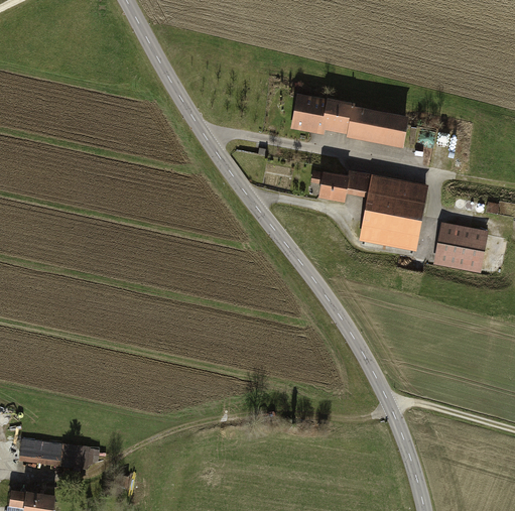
[(354,104),(296,93),(290,127),(327,134),(327,129),(347,133),(346,138),(403,148),(409,117),(353,107),(354,104)]
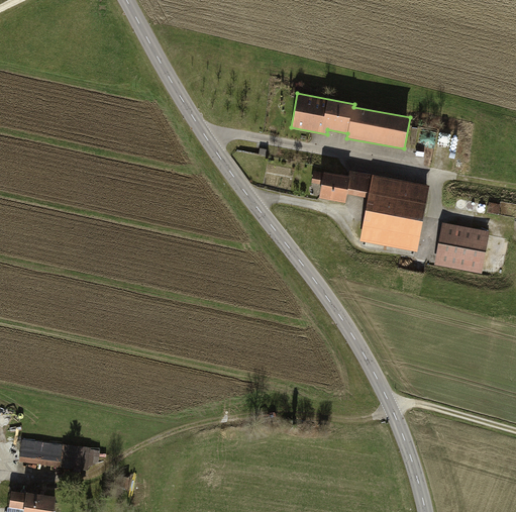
[(417,251),(429,185),(351,170),(349,176),(314,169),(312,181),(321,183),(318,198),(344,203),(346,193),(370,197),(360,240),(417,251)]
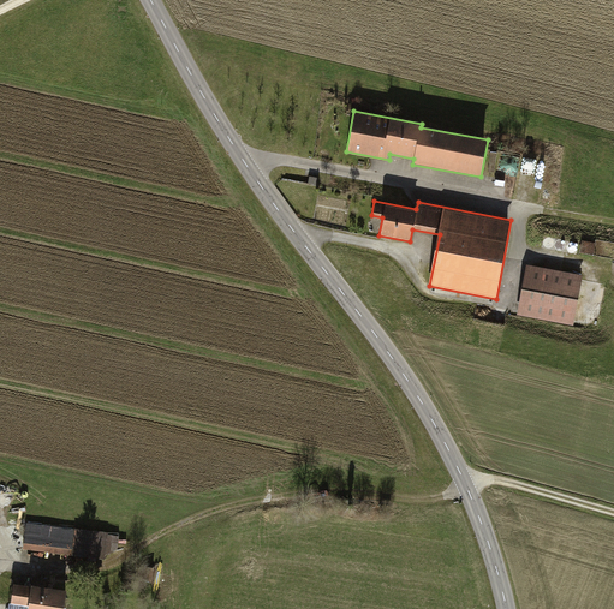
[(552,239),(549,238),(546,239),(544,240),(543,243),(544,246),(546,248),(548,249),(552,248),(553,246),(554,244),(553,242),(552,239)]
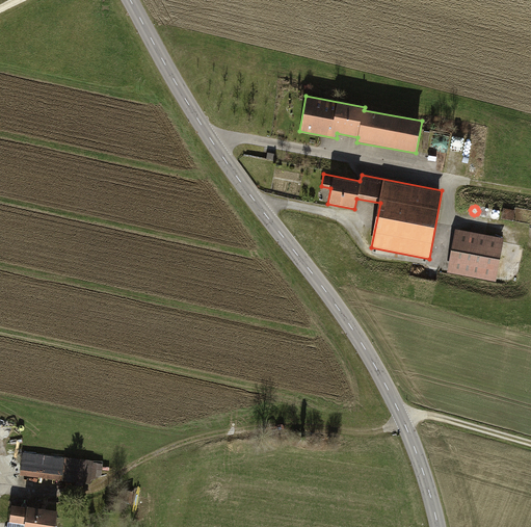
[(516,209),(505,206),(503,216),(514,219),(516,209)]
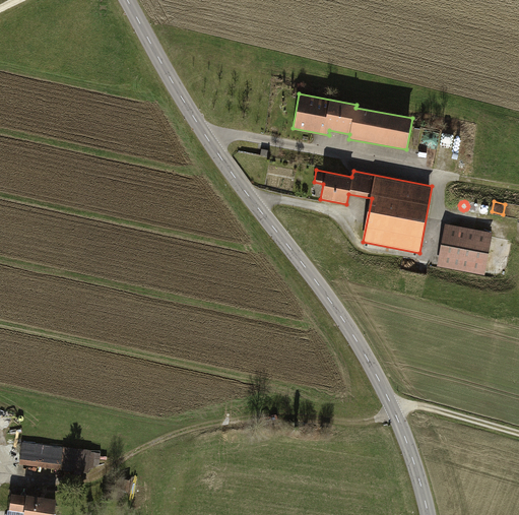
[(475,203),(473,203),(471,203),(469,205),(469,207),(469,209),(471,211),(473,212),(475,211),(477,210),(477,207),(477,205),(475,203)]
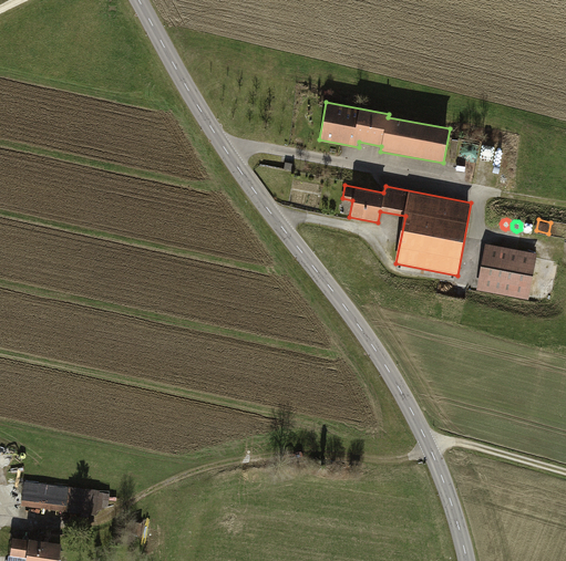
[(531,224),(527,222),(525,224),(524,225),(523,227),(523,230),(525,231),(527,232),(530,232),(532,230),(533,228),(532,226),(531,224)]
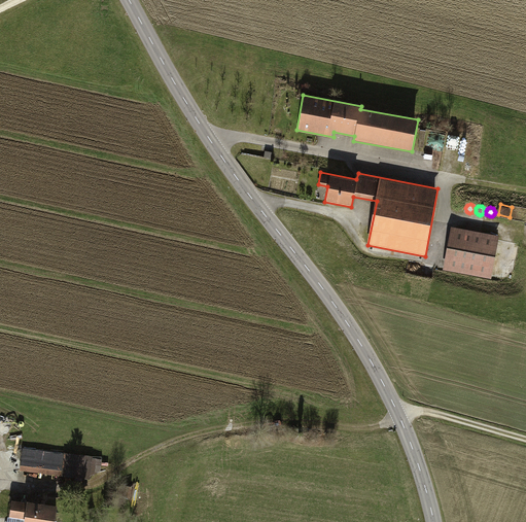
[(500,236),(451,225),(443,267),(492,277),(500,236)]
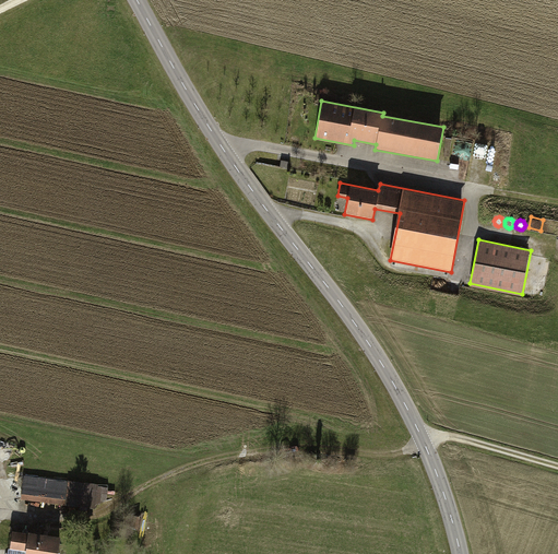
[(110,481),(27,472),(24,495),(99,504),(101,496),(108,497),(110,481)]
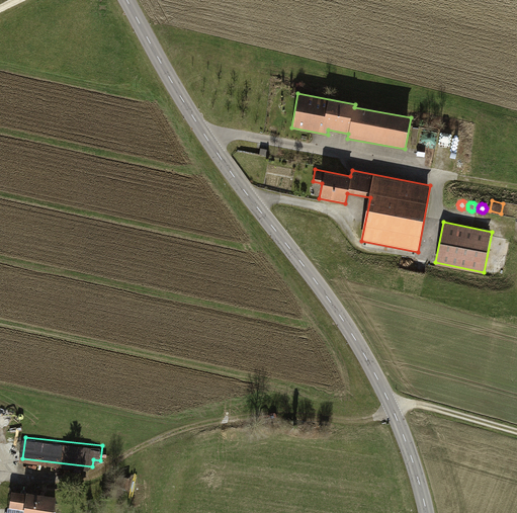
[(133,474),(124,473),(122,485),(132,486),(133,474)]
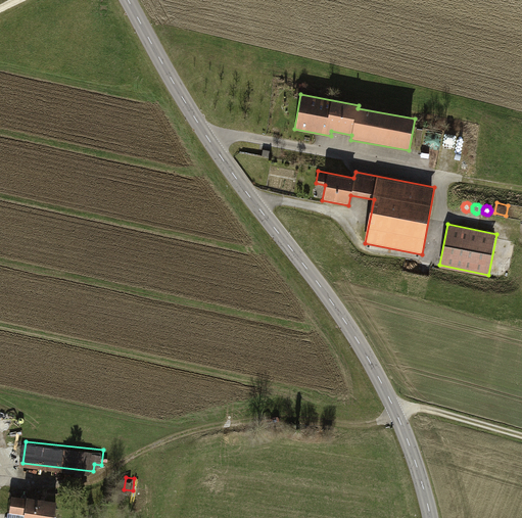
[(59,517),(62,498),(33,493),(33,496),(15,493),(11,517),(59,517)]
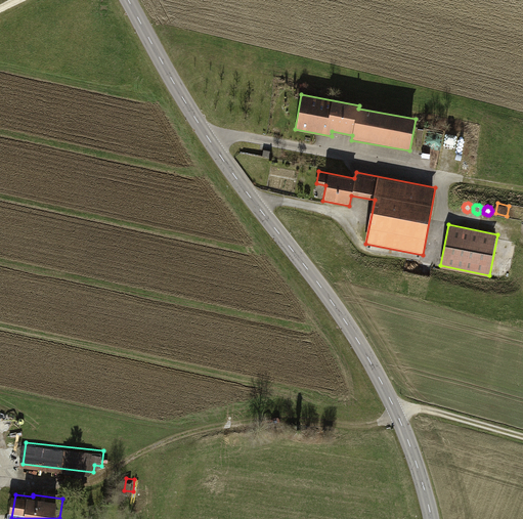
All buildings are outlined.
